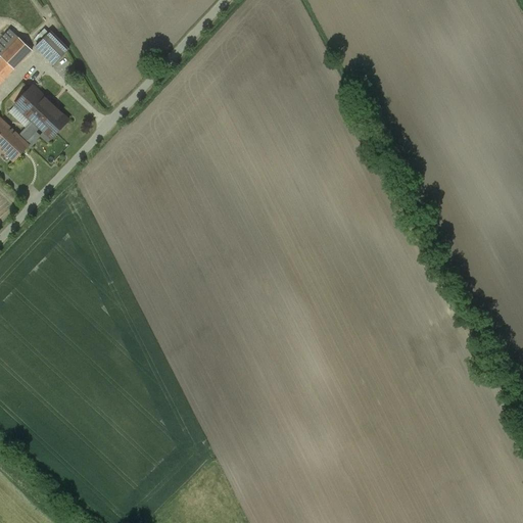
[(0,83),(32,50),(10,30),(0,40),(0,55),(2,57),(0,58),(0,83)]
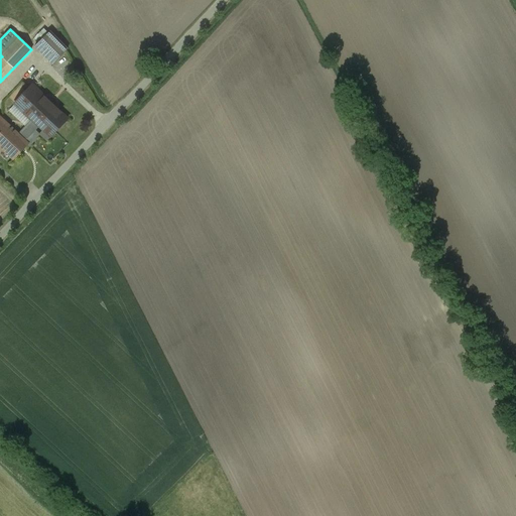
[(68,49),(49,31),(35,45),(53,65),(68,49)]
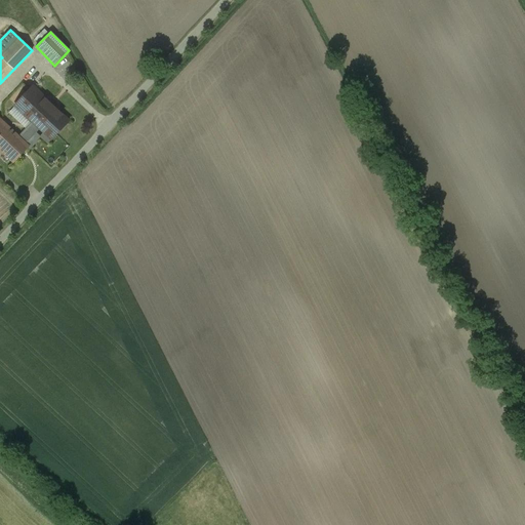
[(70,121),(34,87),(15,106),(33,122),(40,129),(44,133),(41,136),(42,137),(48,143),(70,121)]
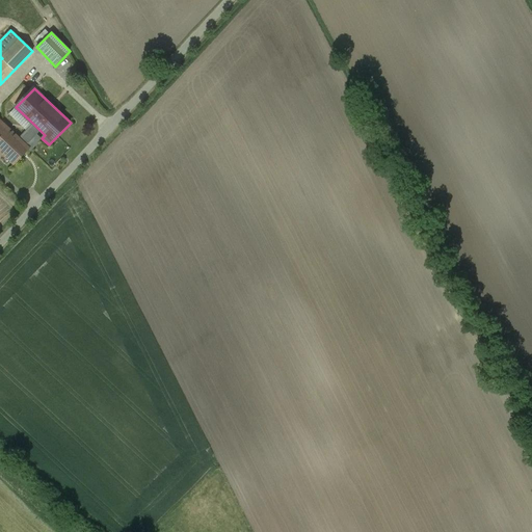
[(19,139),(0,121),(0,149),(15,163),(27,149),(28,148),(26,145),(19,139)]
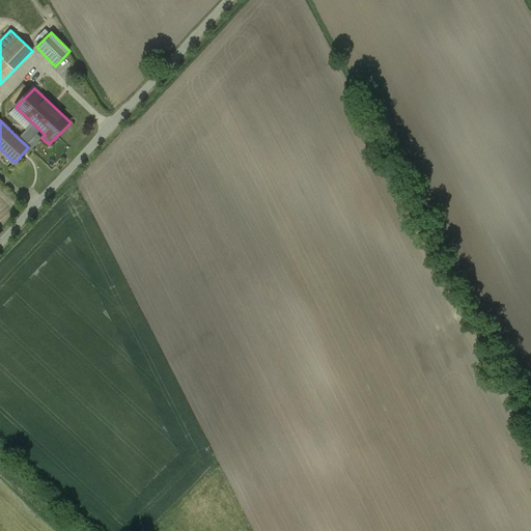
[(40,131),(33,123),(19,139),(26,145),(37,134),(40,131)]
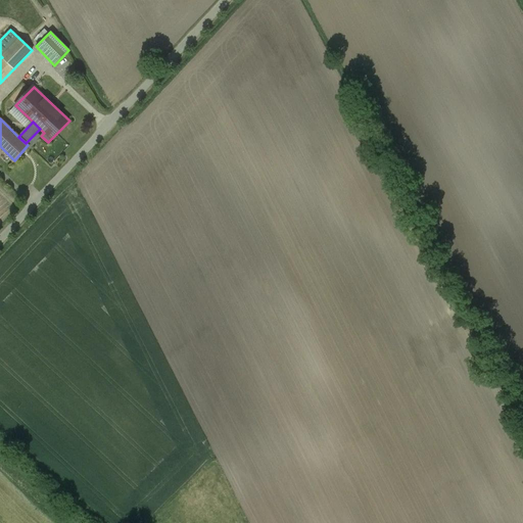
[(41,136),(37,132),(26,143),(28,145),(27,146),(31,149),(42,137),(41,136)]
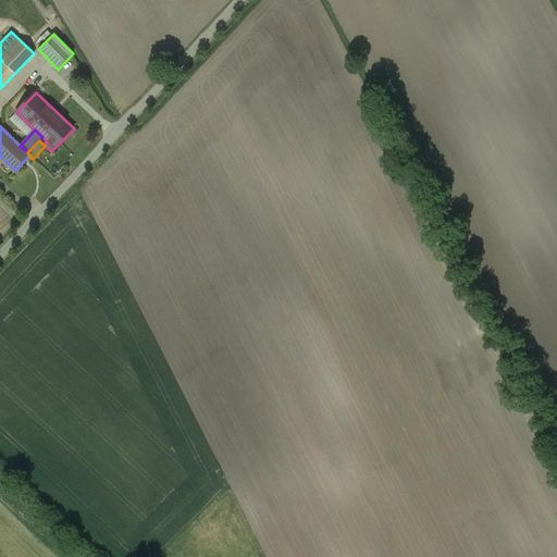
All buildings are outlined.
